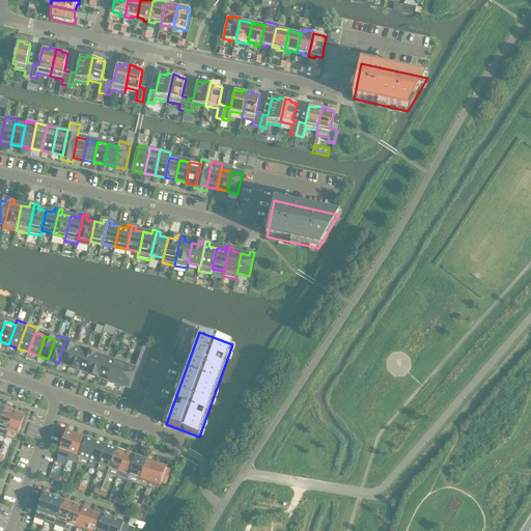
[(75,346),(67,366),(72,368),(78,370),(86,345),(81,343),(77,342),(75,346)]
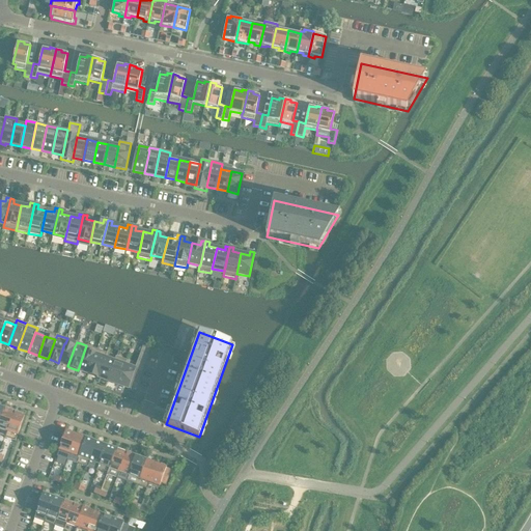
[(64,343),(58,363),(62,364),(67,366),(75,346),(68,344),(65,343),(64,343)]
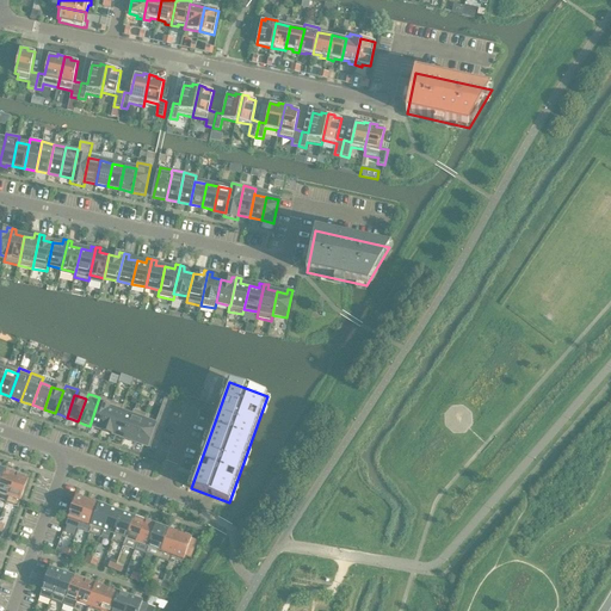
[(99,397),(90,426),(94,427),(100,430),(111,401),(105,400),(99,397)]
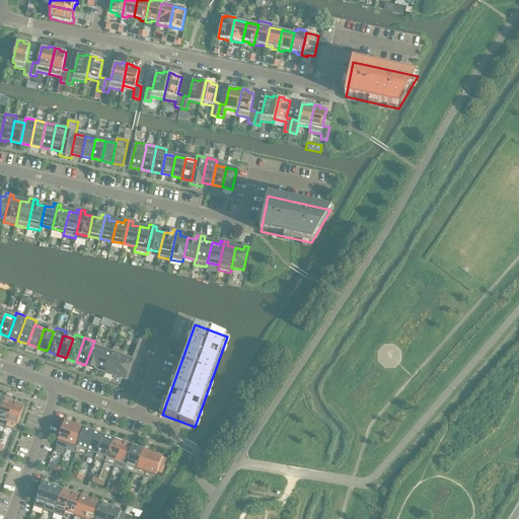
[(127,375),(125,379),(127,380),(132,381),(132,382),(146,343),(147,341),(140,339),(139,338),(131,360),(132,360),(132,361),(131,364),(129,368),(128,372),(127,375)]
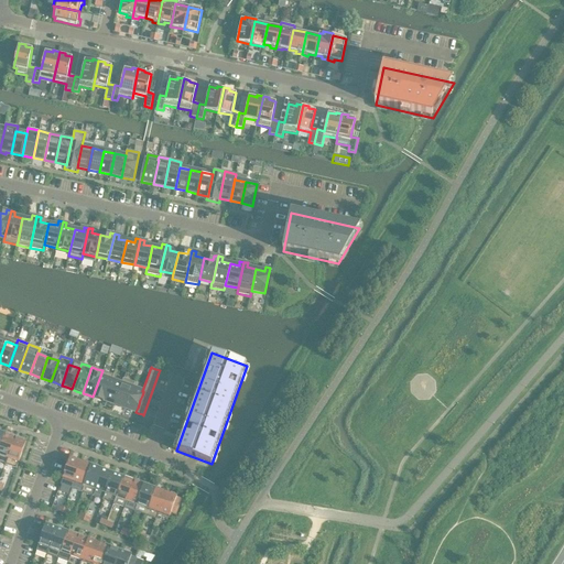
[(102,370),(93,397),(98,399),(104,401),(111,380),(114,375),(108,372),(102,370)]
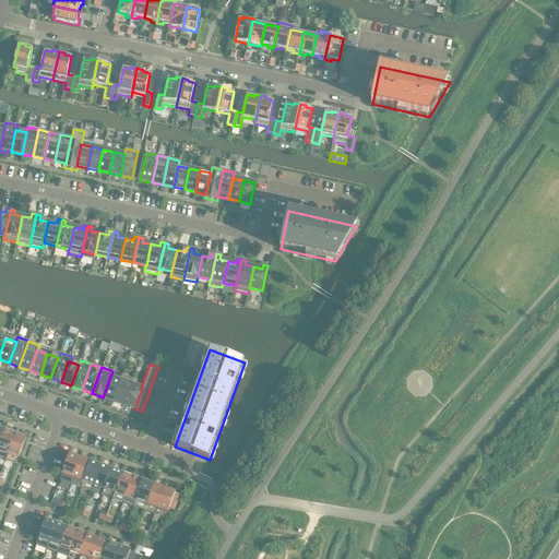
[(120,380),(114,401),(119,403),(123,404),(131,384),(133,379),(129,378),(122,375),(120,380)]
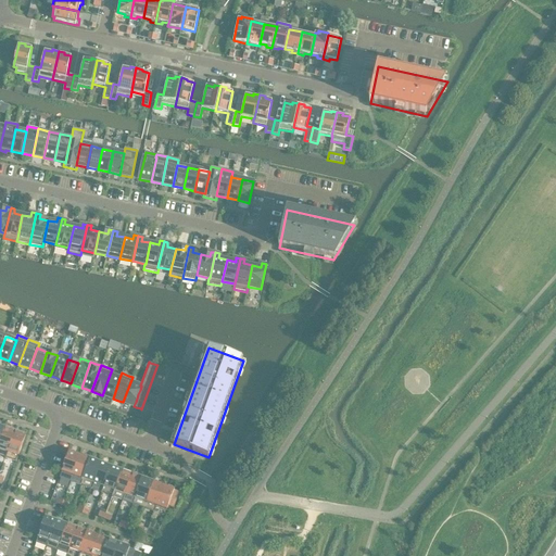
[(110,375),(102,395),(108,396),(113,399),(119,378),(115,377),(110,375)]
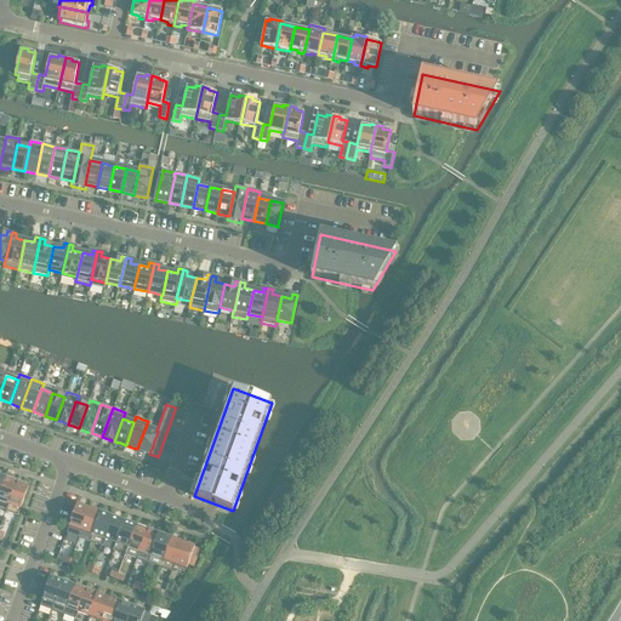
[(146,427),(137,449),(144,453),(149,454),(152,449),(153,445),(154,440),(157,436),(158,432),(158,431),(157,431),(153,429),(146,427)]
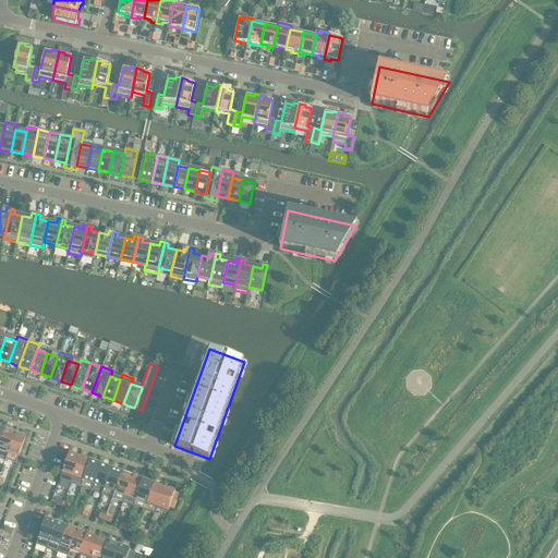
[(0,457),(5,459),(15,433),(4,428),(0,440),(0,457)]
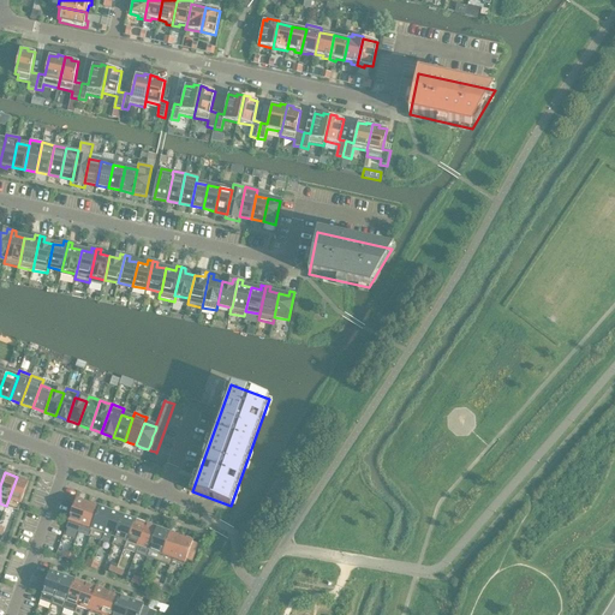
[(17,477),(6,506),(6,507),(9,500),(21,503),(29,482),(17,477)]
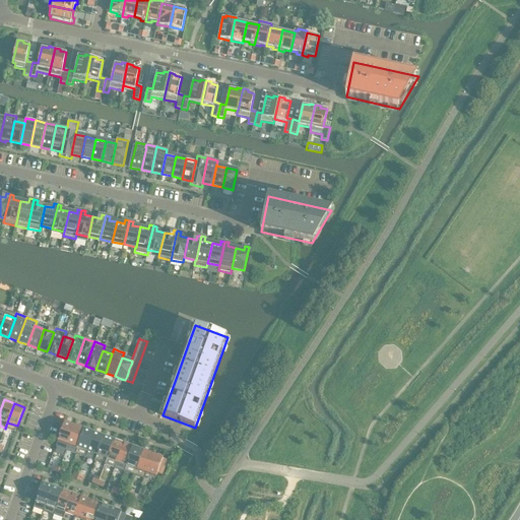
[(68,445),(75,426),(65,421),(58,441),(68,445)]
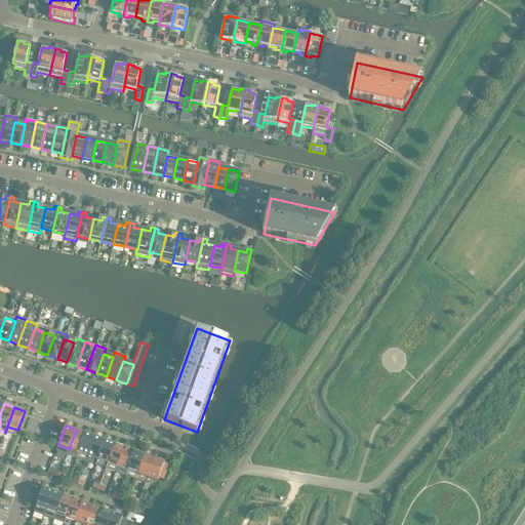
[(76,458),(85,433),(76,430),(69,449),(78,452),(76,458)]
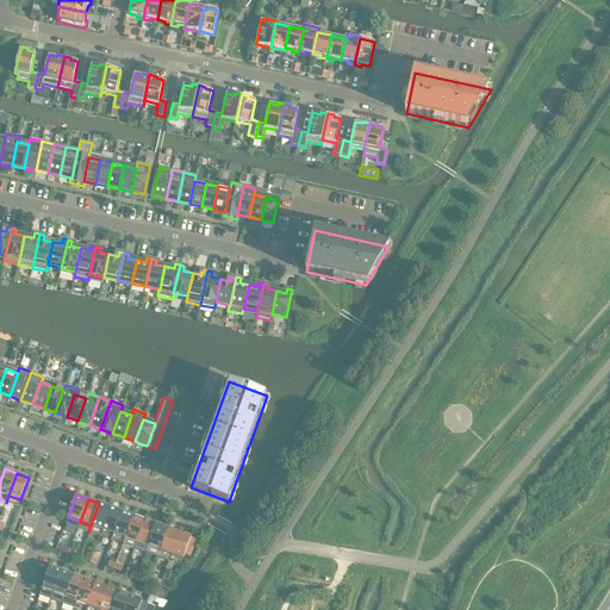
[(100,536),(111,508),(99,503),(88,533),(100,536)]
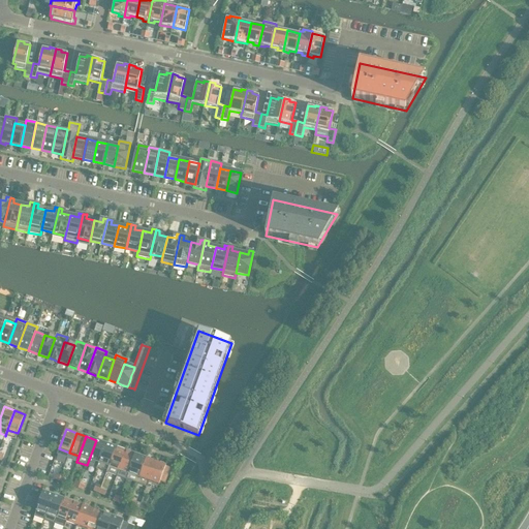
[(97,469),(105,443),(96,440),(87,465),(89,460),(98,463),(96,469),(97,469)]
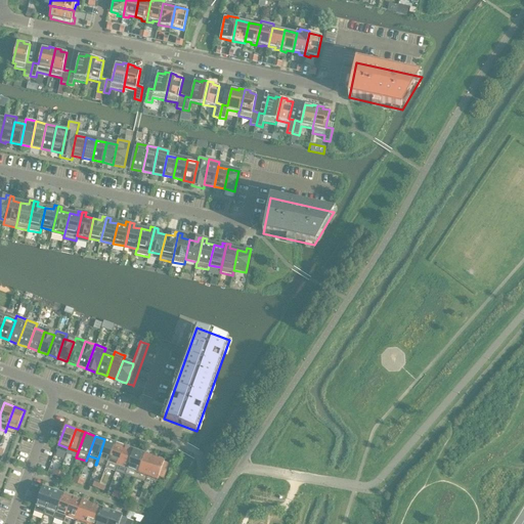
[(104,439),(96,465),(105,468),(115,443),(104,439)]
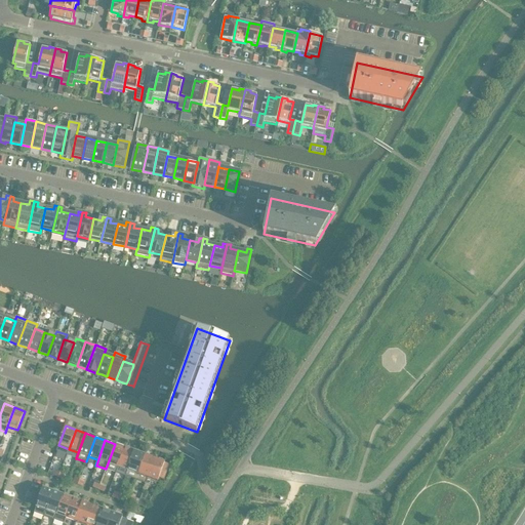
[(116,473),(125,447),(115,444),(106,469),(116,473)]
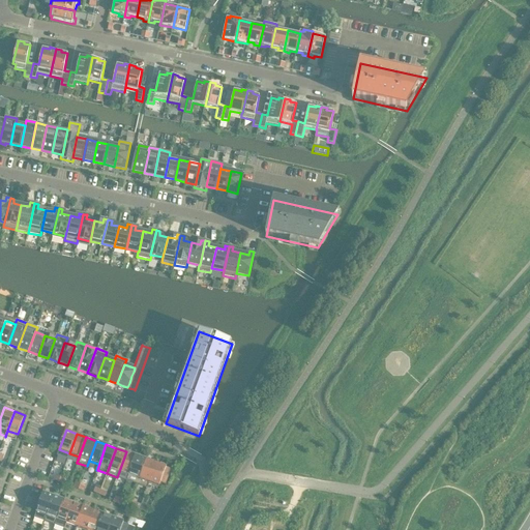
[(117,477),(126,480),(136,455),(126,451),(117,477)]
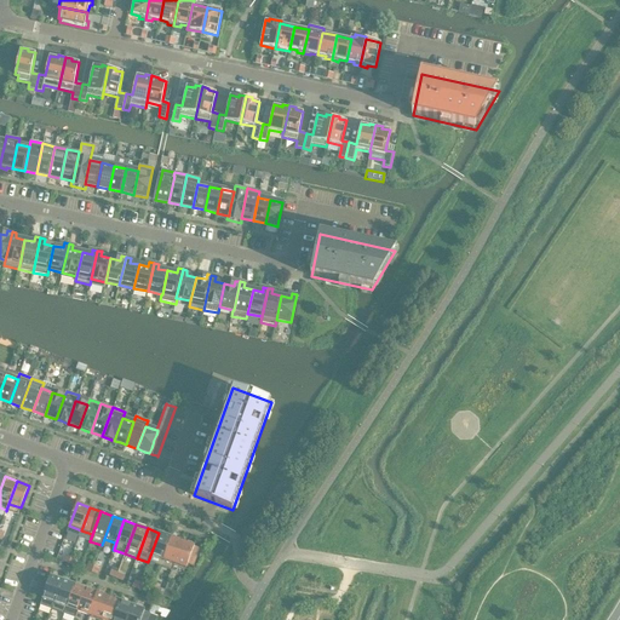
[(160,567),(171,537),(159,533),(148,562),(160,567)]
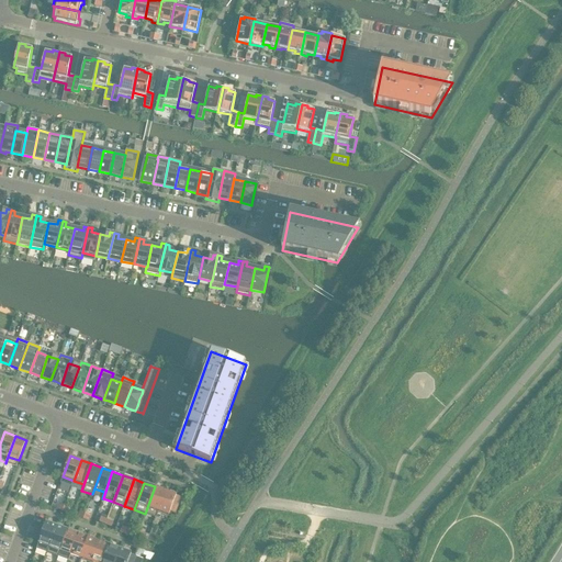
[(155,517),(165,491),(155,486),(145,514),(155,517)]
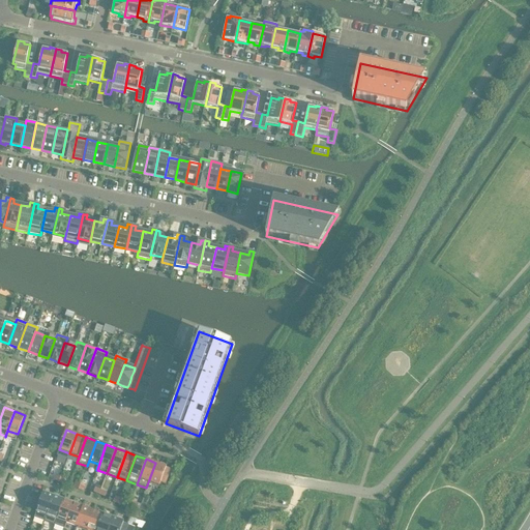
[(155,463),(146,488),(147,488),(149,482),(158,486),(160,481),(166,483),(171,469),(166,467),(166,466),(155,463)]
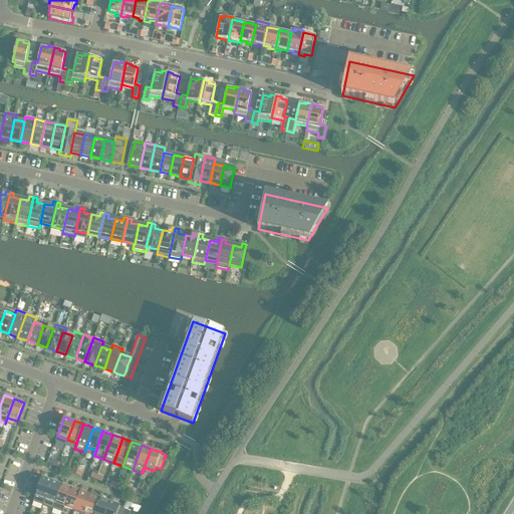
[(34,500),(33,502),(42,505),(43,506),(52,481),(42,477),(35,495),(35,496),(34,500)]
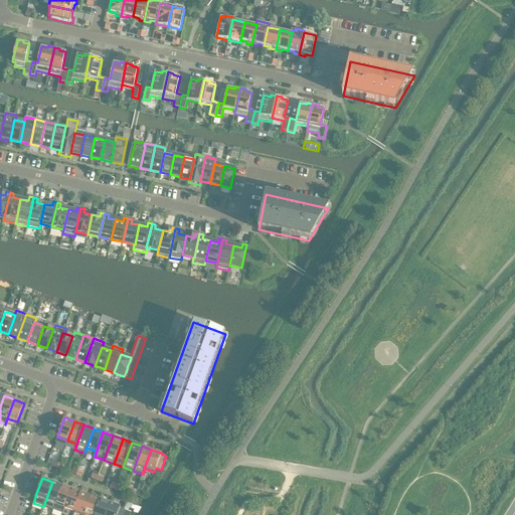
[(52,482),(43,507),(52,510),(61,485),(52,482)]
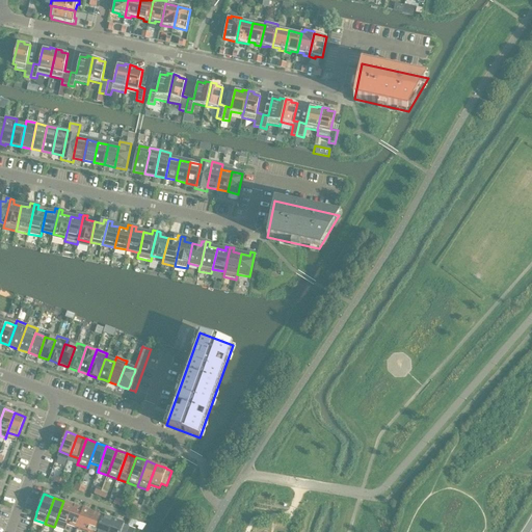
[(63,501),(54,527),(55,527),(64,530),(67,525),(74,505),(63,501)]
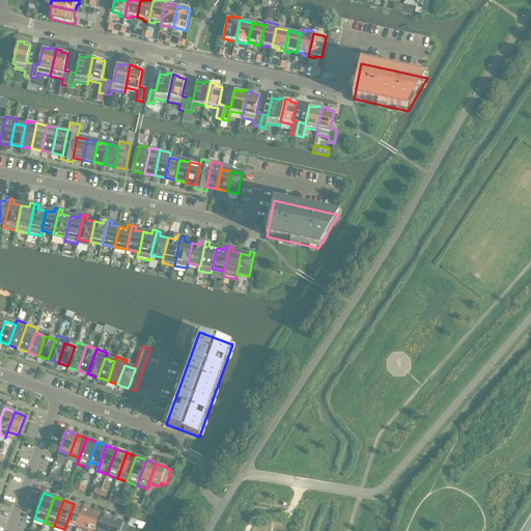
[(74,504),(66,524),(77,527),(83,507),(74,504)]
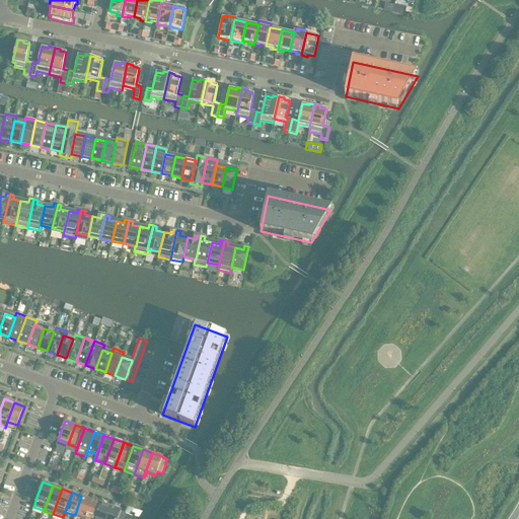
[(81,496),(75,515),(84,518),(91,500),(81,496)]
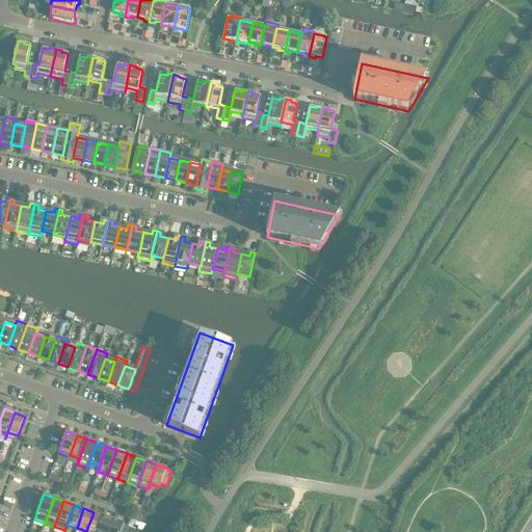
[(94,512),(86,531),(97,531),(104,515),(94,512)]
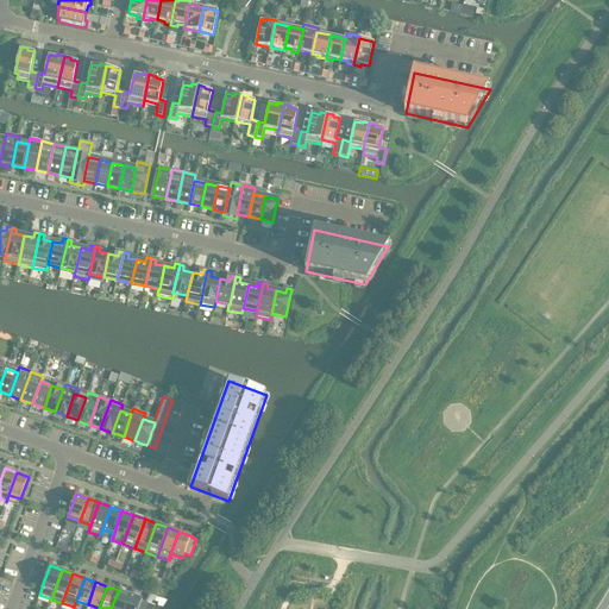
[(119,590),(111,608),(124,608),(130,595),(119,590)]
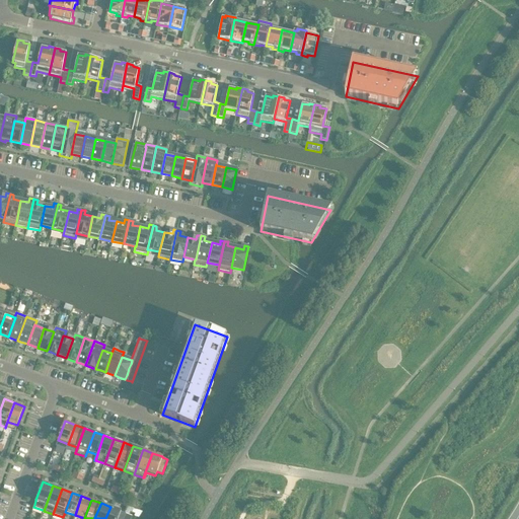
[(110,507),(105,518),(130,518),(132,516),(126,513),(121,512),(121,511),(110,507)]
